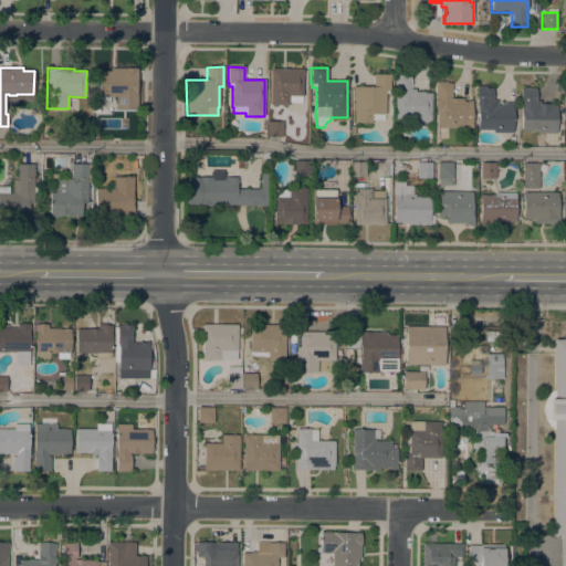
[(137,69),(137,109),(115,109),(115,97),(98,97),(98,71),(109,71),(109,69),(137,69)]
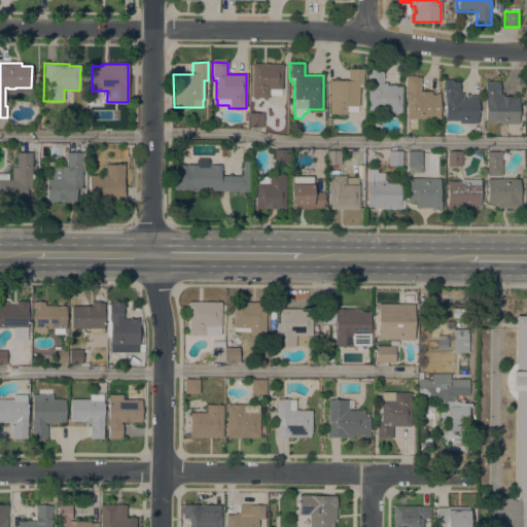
[(252,64),(282,64),(282,90),(281,90),(281,96),(269,96),(269,98),(251,98),(252,64)]
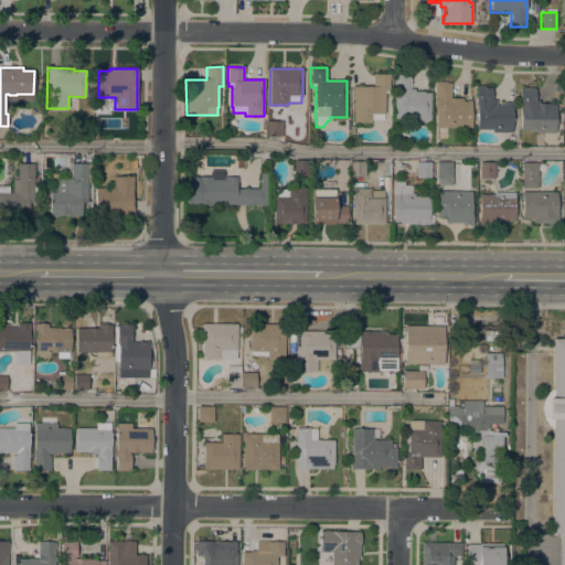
[(373,87),(373,74),(388,74),(388,91),(387,91),(387,94),(384,94),(384,114),(383,114),(383,120),(371,120),(371,123),(352,123),(352,93),(352,87),(373,87)]
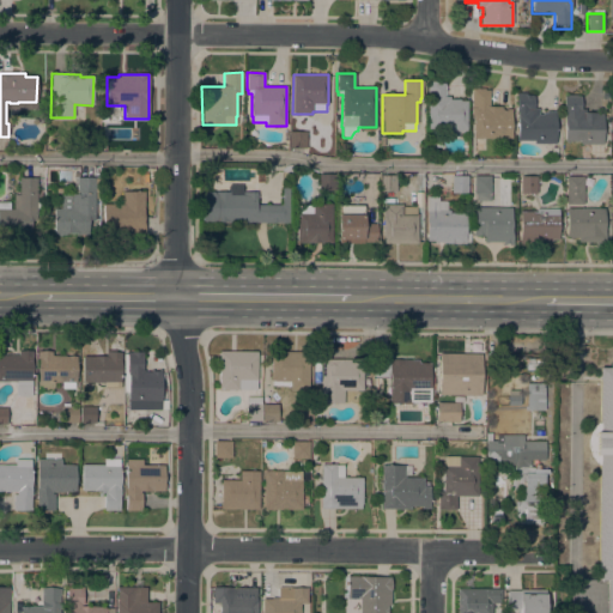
[(428,82),(441,82),(441,84),(444,84),(444,96),(449,96),(449,99),(459,99),(459,101),(467,101),(466,129),(466,133),(442,132),(442,129),(426,128),(428,98),(428,82)]
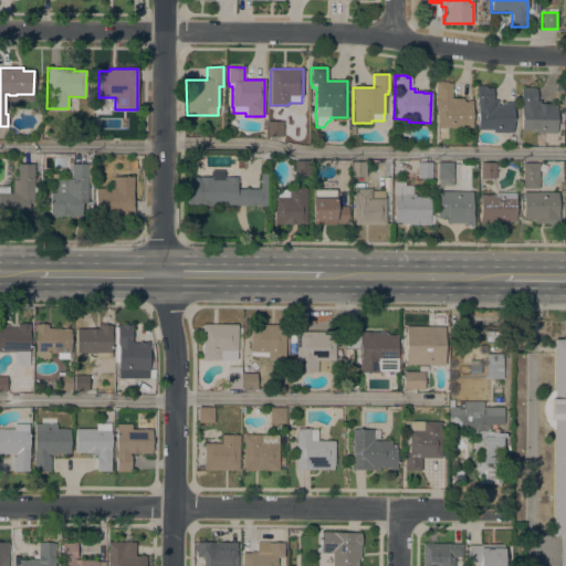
[(437,106),(435,106),(435,100),(436,100),(436,82),(447,82),(447,83),(452,83),(451,98),(463,98),(463,101),(472,101),(471,128),(437,128),(437,106)]
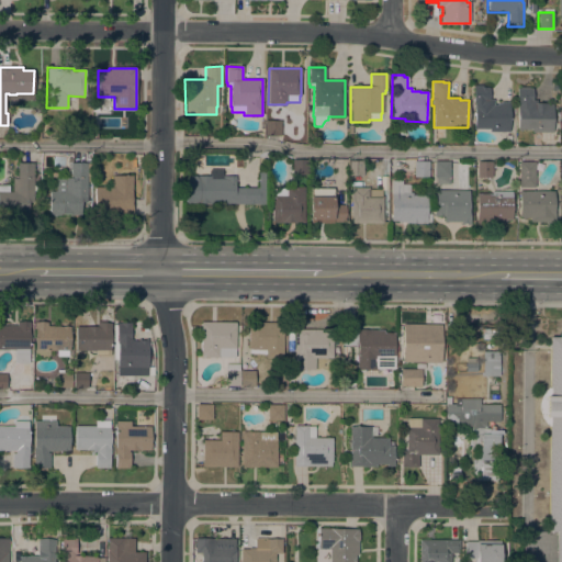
[(509,132),(489,132),(489,130),(473,130),(473,103),(473,86),(483,86),(483,88),(489,88),(489,100),(493,100),(493,105),(497,105),(497,103),(501,103),(501,102),(509,102),(509,132)]
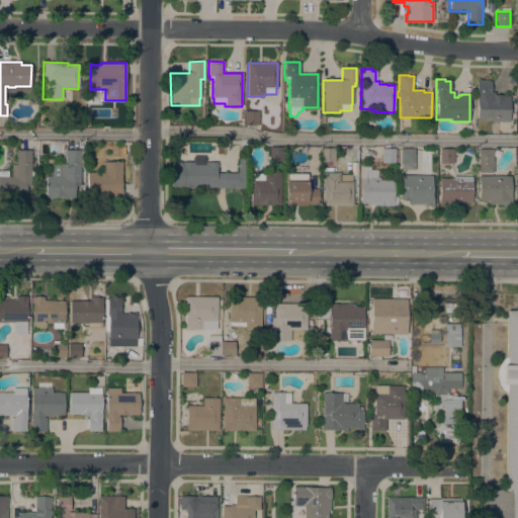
[(476,119),(476,81),(480,81),(480,80),(487,80),(487,81),(491,82),(490,93),(495,93),(495,95),(509,96),(509,122),(490,122),(490,120),(476,119)]
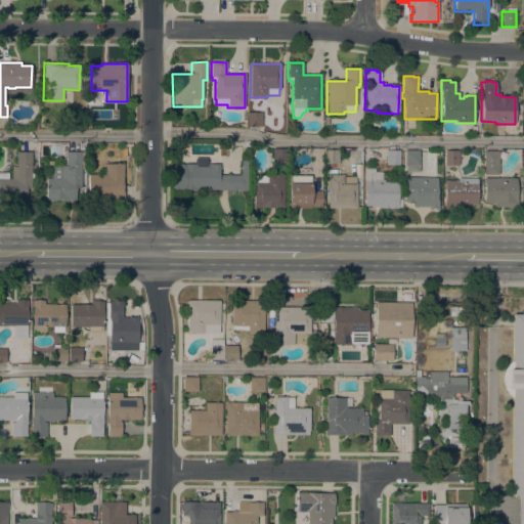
[(261,127),(247,127),(247,113),(261,113),(261,127)]
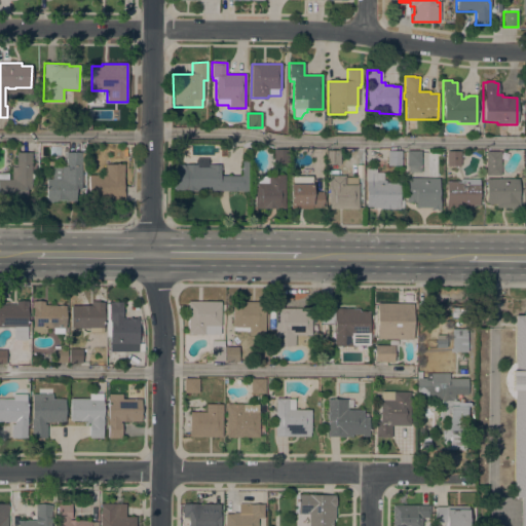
[(66,148),(66,153),(84,153),(84,164),(83,164),(83,170),(80,170),(80,189),(77,189),(77,192),(75,192),(75,201),(45,202),(45,180),(51,180),(51,166),(66,166),(66,157),(63,157),(63,148),(66,148)]
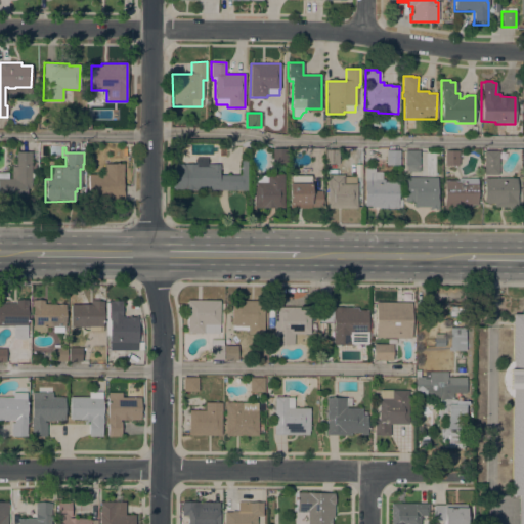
[(287,163),(272,163),(272,149),(286,149),(287,163)]
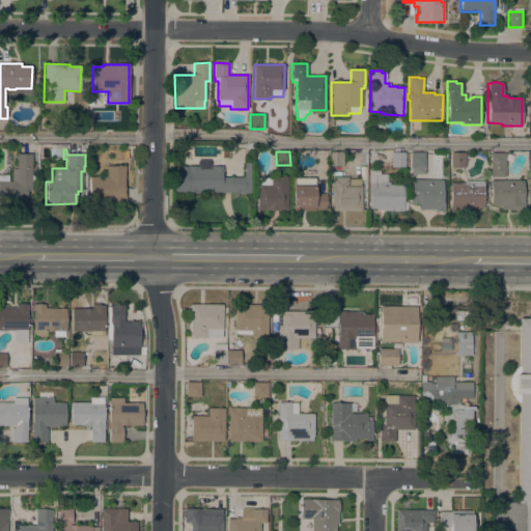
[(342,166),(329,166),(329,151),(343,151),(342,166)]
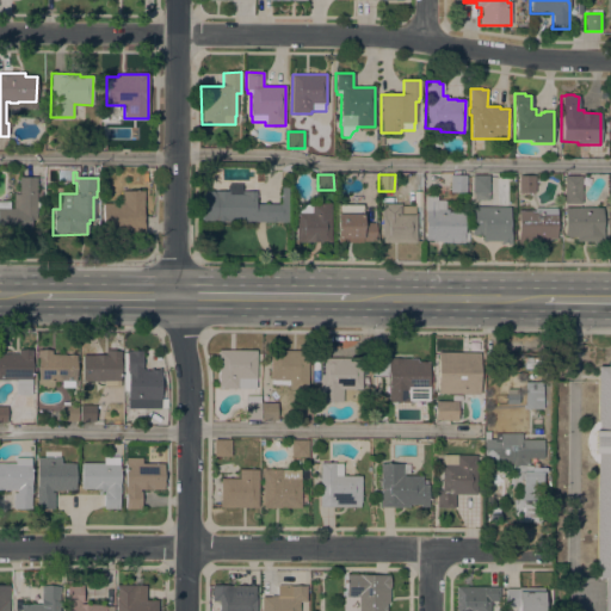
[(449,176),(466,176),(466,193),(449,193),(449,176)]
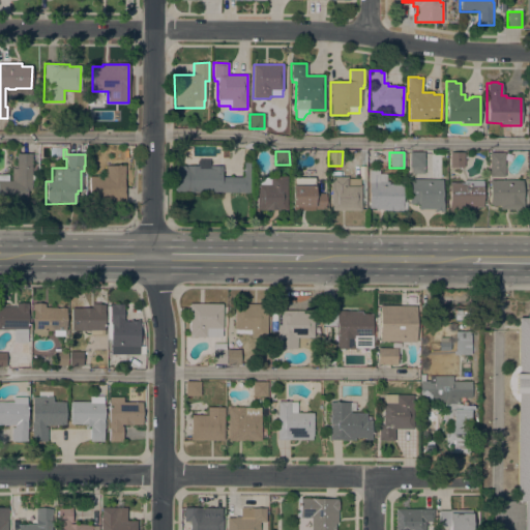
[(423,168),(422,168),(422,174),(410,174),(410,167),(409,167),(409,152),(423,152),(423,168)]
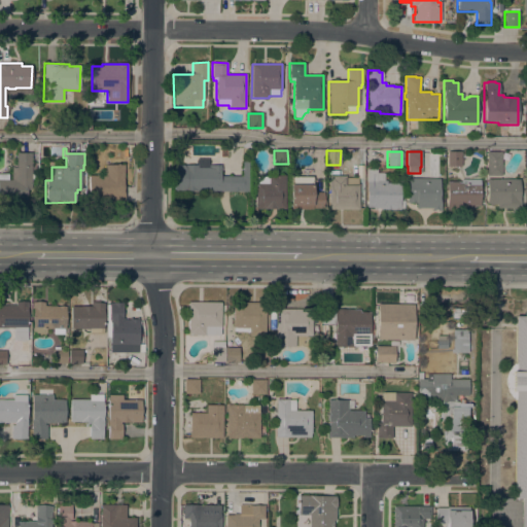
[(447,151),(461,151),(461,167),(447,167),(447,151)]
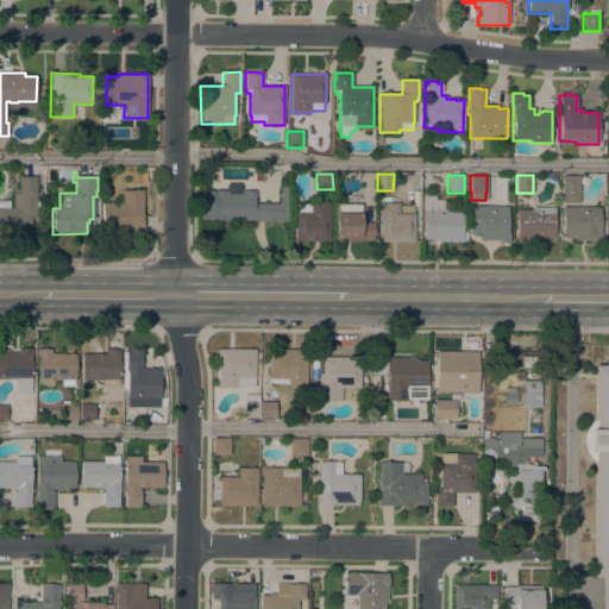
[(579,203),(562,203),(562,176),(579,176),(579,203)]
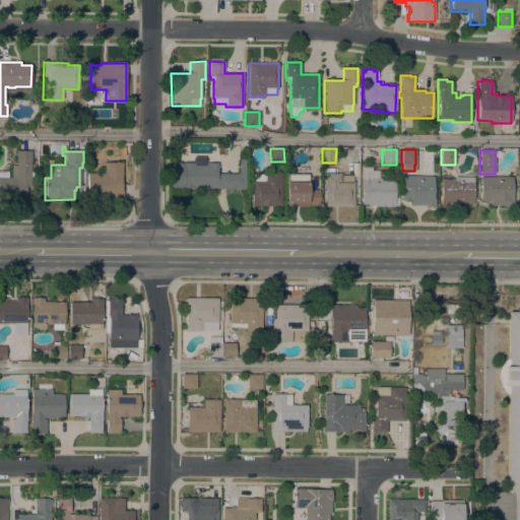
[(30,172),(36,172),(36,181),(30,181),(30,190),(25,190),(25,199),(0,199),(0,171),(4,171),(4,178),(11,178),(11,165),(15,165),(16,151),(30,151),(30,172)]
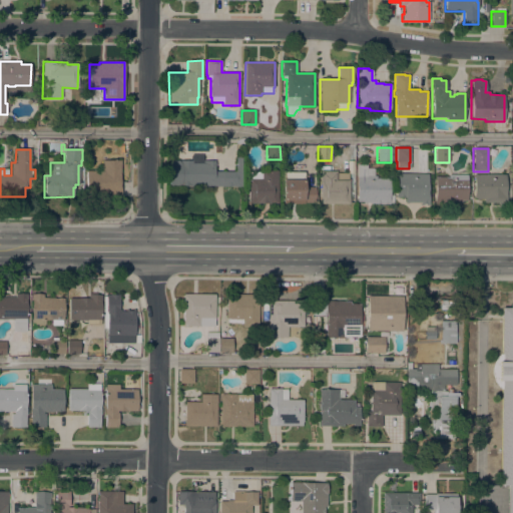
[(191,155),(202,155),(202,160),(214,160),(214,165),(213,165),(213,171),(235,171),(235,157),(240,157),(240,186),(167,185),(167,160),(191,161),(191,155)]
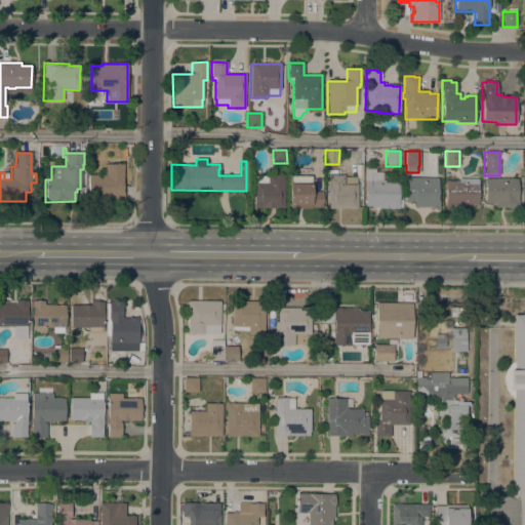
[(123,186),(123,202),(120,202),(120,203),(112,203),(112,201),(87,201),(87,175),(104,175),(104,164),(123,164),(123,186)]
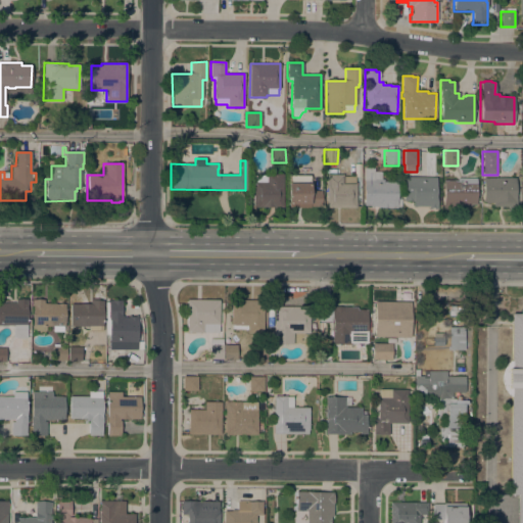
[(364,168),(374,168),(374,172),(381,172),(381,179),(382,179),(382,182),(396,182),(396,199),(400,199),(400,207),(396,207),(396,208),(377,208),(377,207),(369,207),(369,206),(364,206),(364,168)]
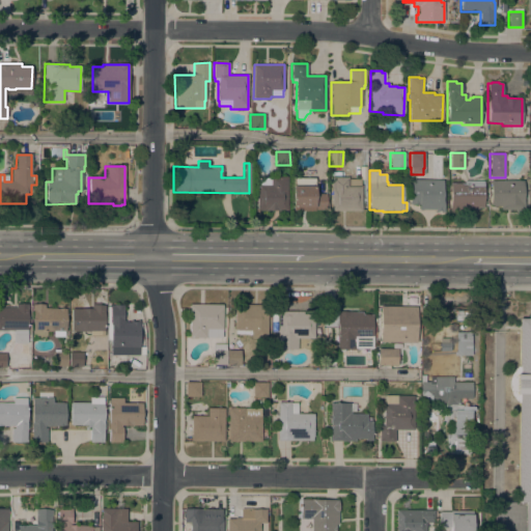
[(271,177),(287,177),(287,211),(257,211),(257,186),(271,186),(271,178),(271,177)]
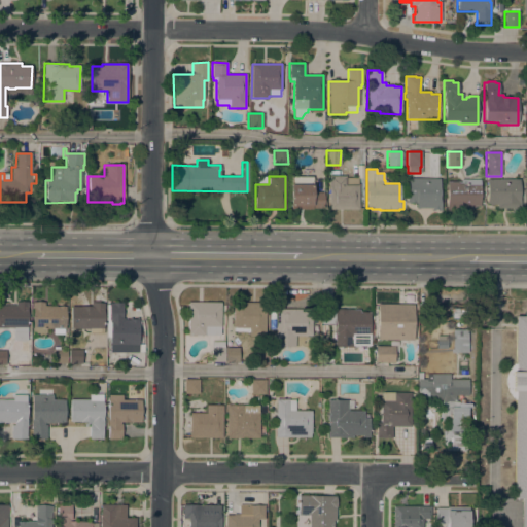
[(328,210),(328,205),(328,176),(346,176),(346,178),(357,178),(357,184),(358,184),(358,210),(328,210)]
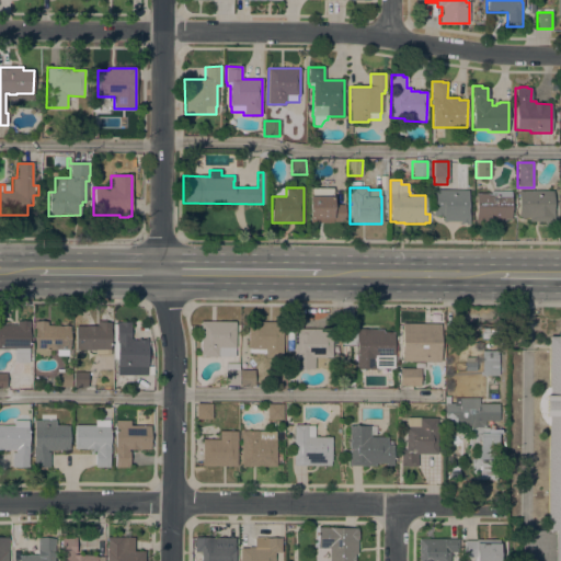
[(331,222),(331,224),(309,224),(309,189),(332,189),(332,205),(344,205),(344,222),(331,222)]
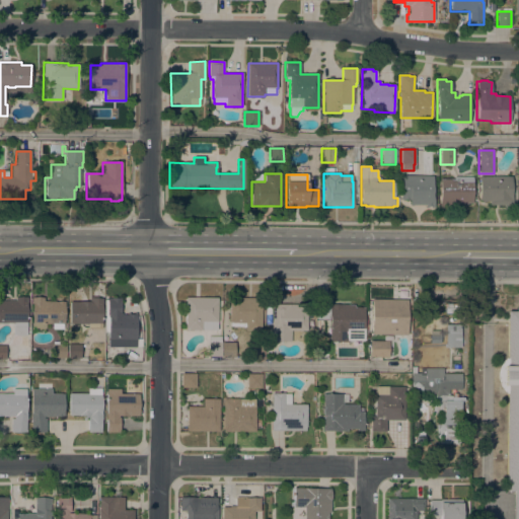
[(432,176),(432,196),(433,196),(433,207),(425,207),(425,205),(412,205),(412,206),(410,206),(410,200),(400,200),(400,175),(432,176)]
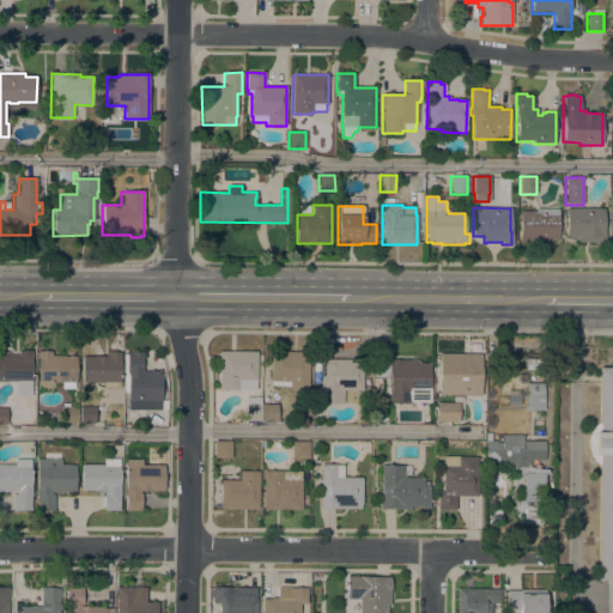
[(535,212),(535,208),(557,210),(557,241),(551,240),(551,242),(539,242),(539,243),(522,243),(522,246),(519,246),(519,212),(535,212)]
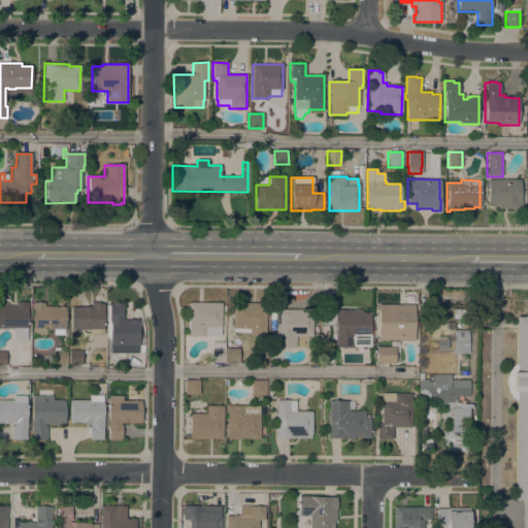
[(519,179),(519,199),(521,199),(521,211),(512,211),(512,209),(497,209),(497,205),(489,205),(489,204),(487,204),(487,179),(519,179)]
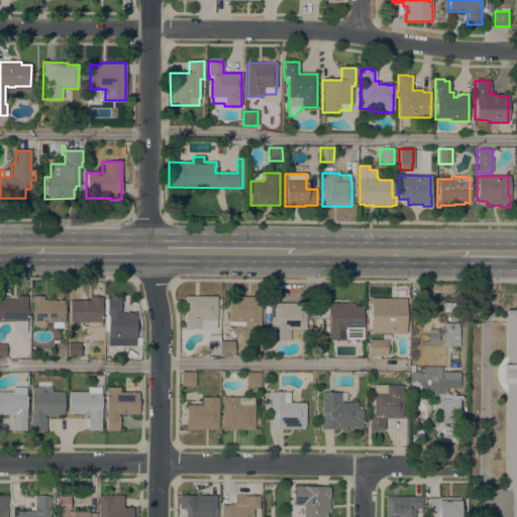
[(15,296),(27,296),(27,303),(26,303),(26,322),(0,322),(0,300),(15,300),(15,296)]
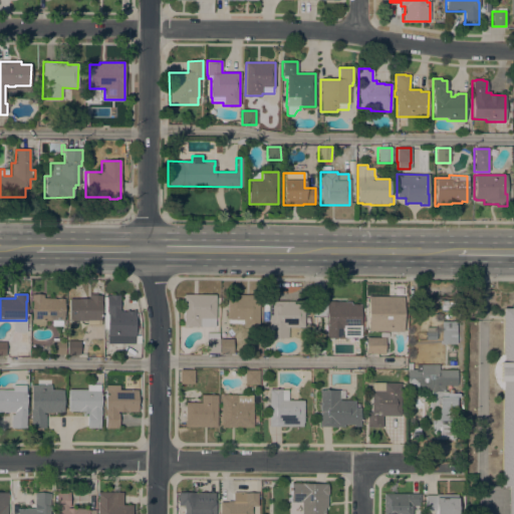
[(101,301),(100,301),(100,325),(87,326),(86,321),(68,321),(68,299),(88,299),(88,294),(98,294),(98,296),(100,296),(101,301)]
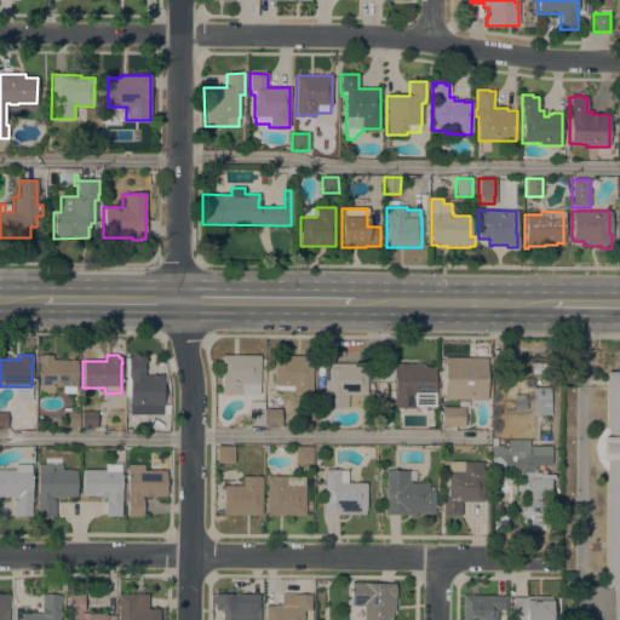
[(259,355),(259,395),(220,395),(220,355),(259,355)]
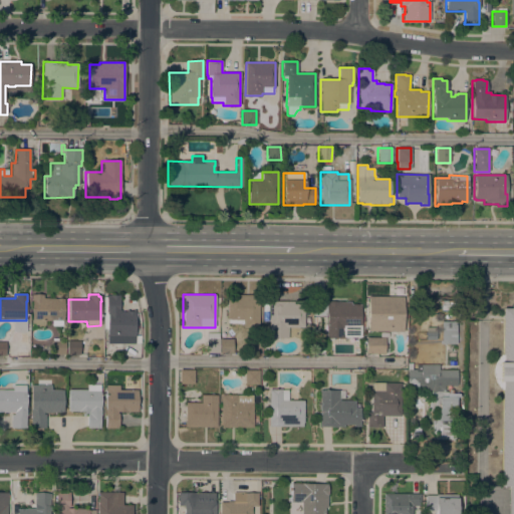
[(31,301),(30,301),(30,295),(43,295),(43,298),(63,299),(63,326),(51,326),(51,320),(44,320),(44,324),(45,324),(45,327),(44,329),(42,330),(38,329),(35,329),(32,330),(31,329),(30,327),(30,325),(31,323),(31,301)]
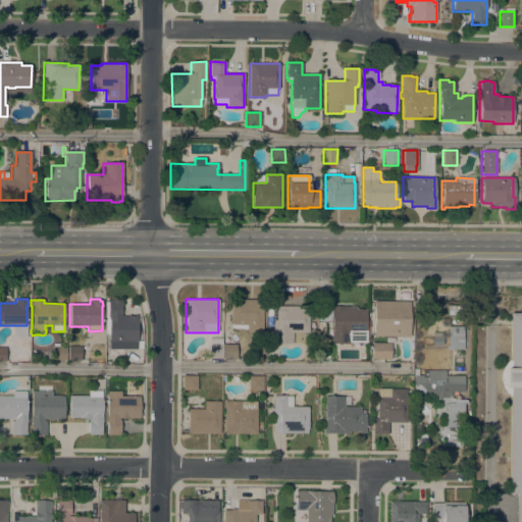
[(105,349),(105,302),(107,302),(107,300),(120,300),(120,315),(121,315),(121,317),(127,317),(127,315),(137,315),(137,341),(142,342),(142,349),(105,349)]
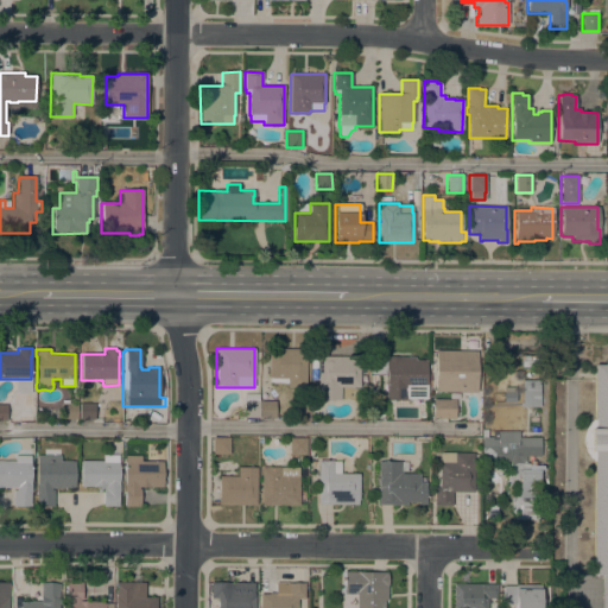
[(305,349),(305,387),(286,387),(286,384),(268,384),(268,378),(268,349),(305,349)]
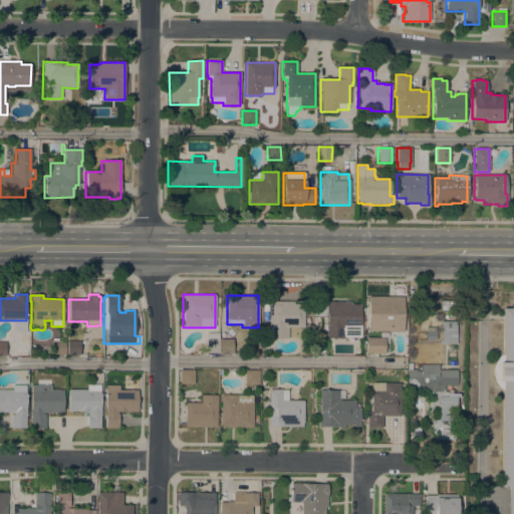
[(404,297),(403,331),(367,331),(367,296),(404,297)]
